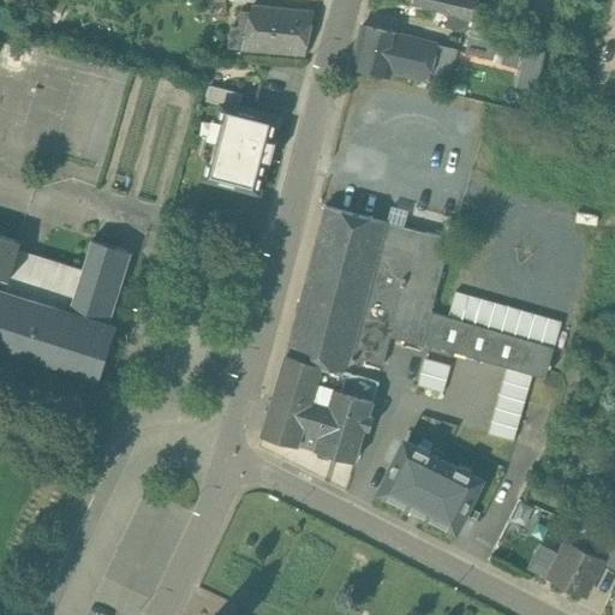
[(0,0),(0,24),(6,27),(12,0),(0,0)]
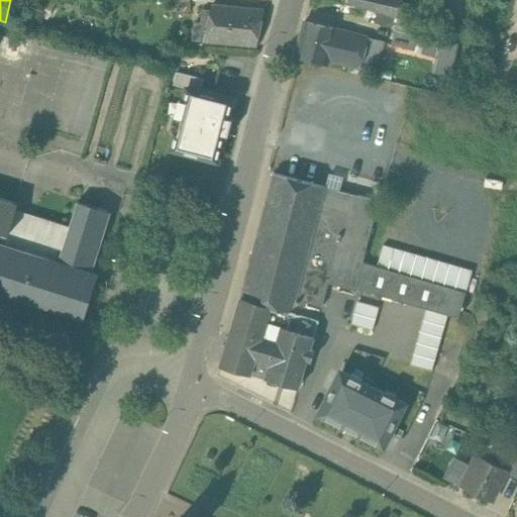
[(190,0),(169,0),(170,11),(191,10),(190,0)]
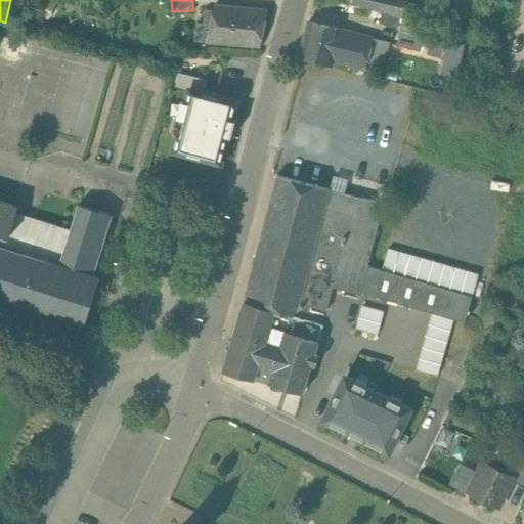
[(405,18),(407,0),(351,0),(350,5),(372,10),(394,15),(403,17),(405,18)]
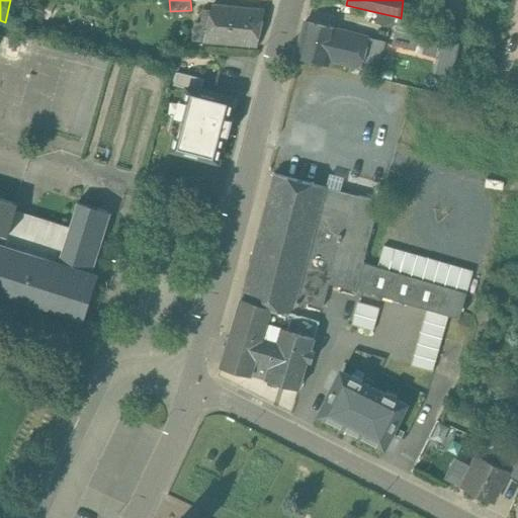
[(264,9),(212,4),(211,11),(204,9),(201,23),(196,23),(192,40),(257,47),(264,9)]
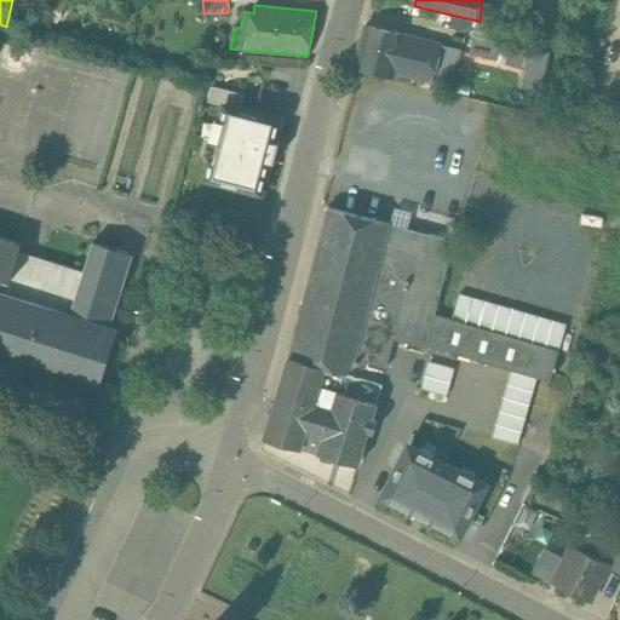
[(466,18),(440,12),(436,24),(464,30),(466,18)]
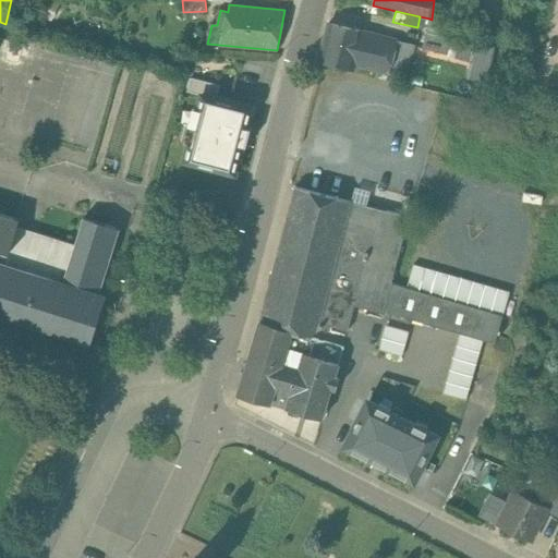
[(456,25),(432,20),(429,19),(422,49),(448,56),(453,36),(456,25)]
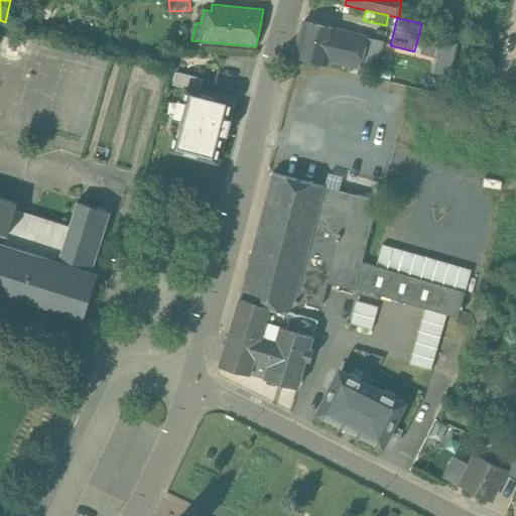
[(368,37),(303,21),(295,56),(327,65),(328,59),(359,68),(363,53),(367,39),(368,37)]
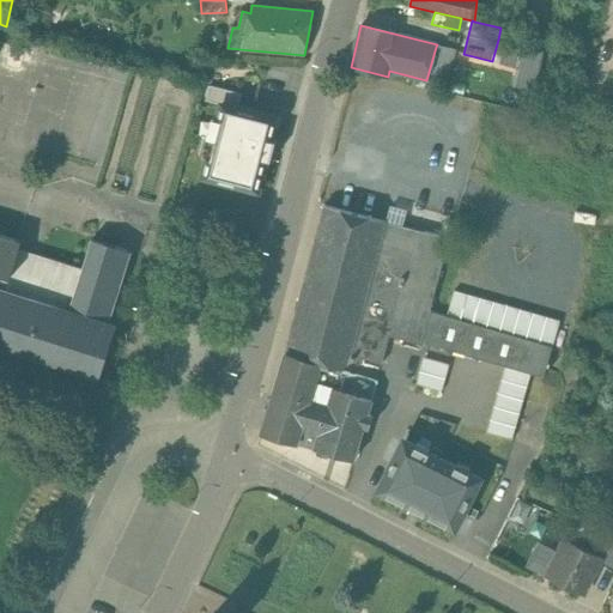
[(498,40),(492,61),(516,66),(513,84),(535,90),(544,50),(498,40)]
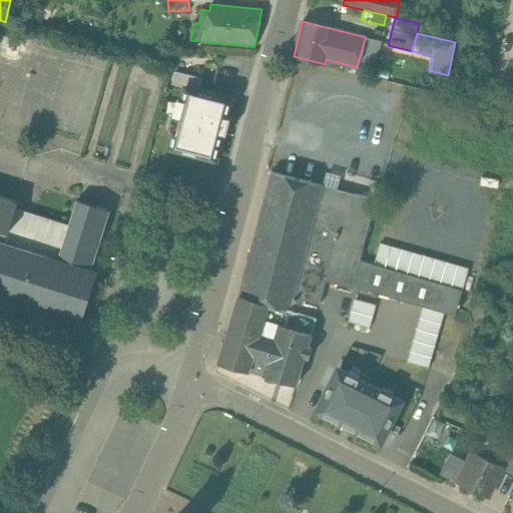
[(378,42),(365,39),(361,53),(375,56),(378,42)]
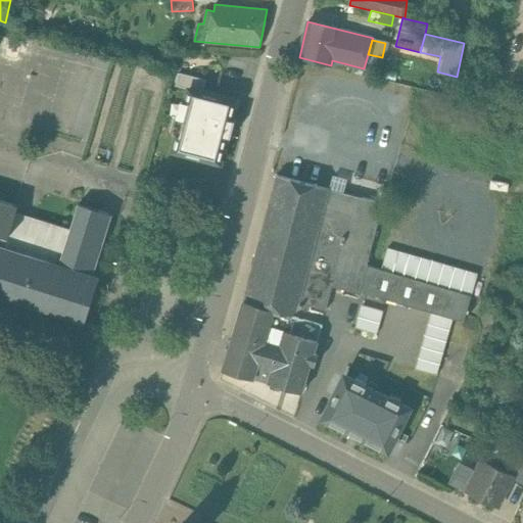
[(382,57),(368,54),(364,68),(379,72),(382,57)]
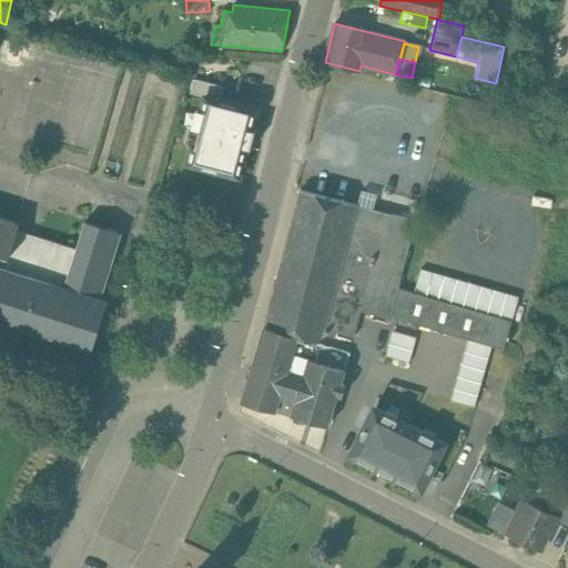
[(193,165),(237,176),(254,110),(211,99),(193,165)]
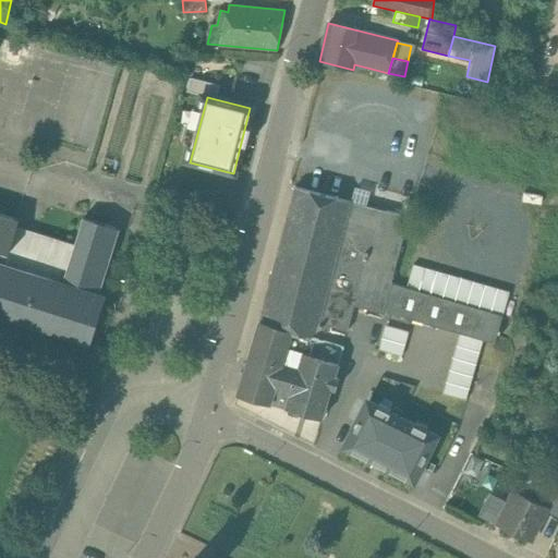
[(336,197),(295,186),(259,320),(293,331),(292,331),(307,336),(317,332),(318,328),(351,202),(338,198),(338,197),(336,196),(336,197)]
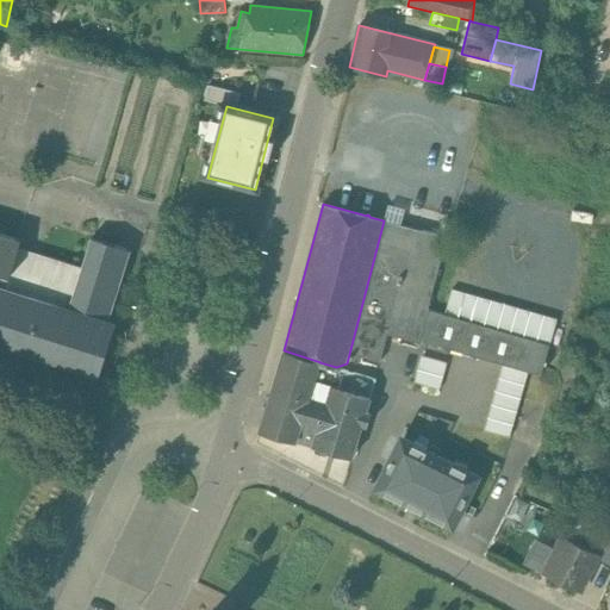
[(447,237),(384,221),(348,359),(352,359),(353,354),(380,361),(387,335),(421,343),(421,341),(541,375),(551,344),(429,310),(429,309),(428,309),(447,237)]
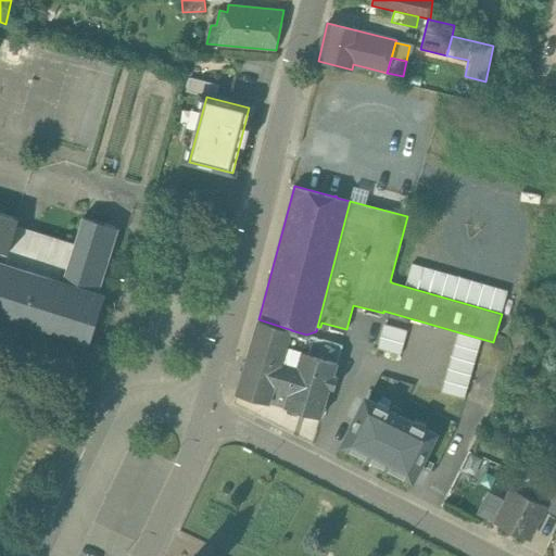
[(105,294),(99,292),(63,280),(75,244),(16,226),(19,219),(0,213),(0,314),(90,342),(105,294)]
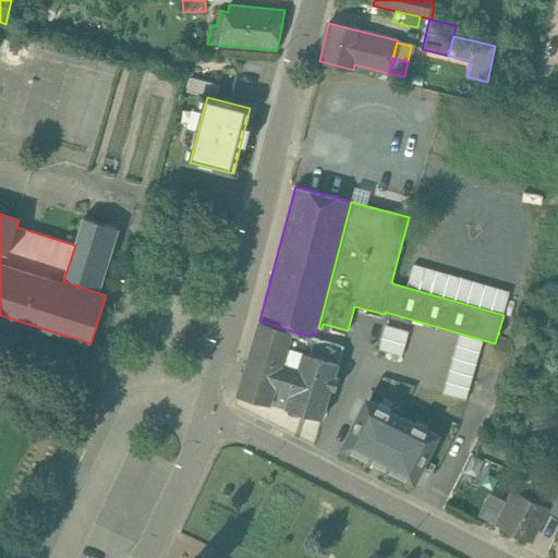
[(84,218),(75,245),(63,281),(99,293),(119,229),(84,218)]
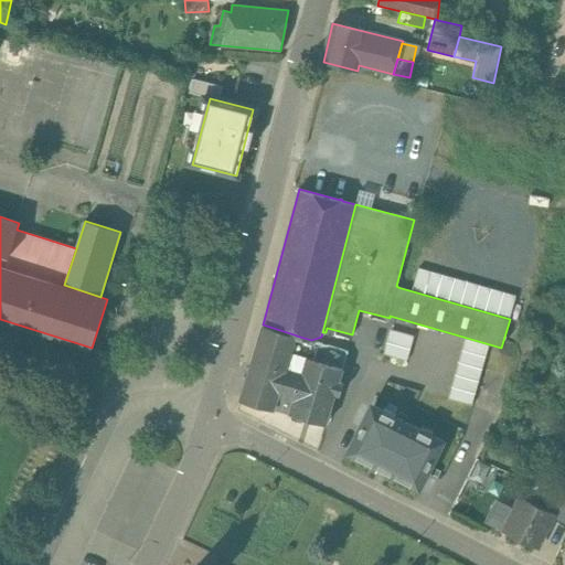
[(297,336),(263,324),(241,398),(274,409),(275,408),(296,336),(297,336)]
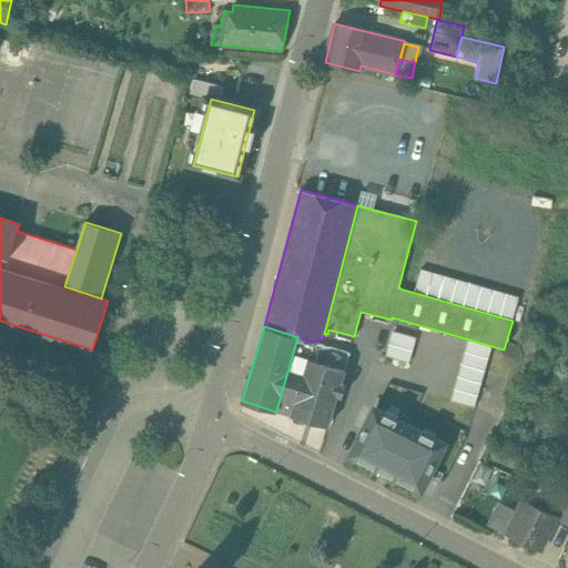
[(389,330),(384,355),(412,362),(417,336),(389,330)]
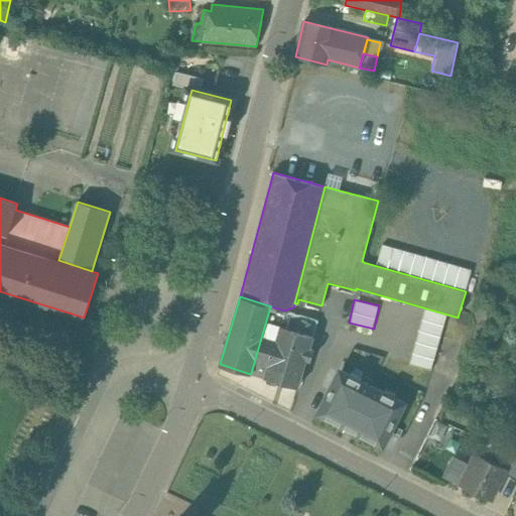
[(284,310),(270,306),(251,373),(266,378),(266,383),(275,385),(278,381),(297,387),(306,359),(310,360),(313,350),(309,349),(317,320),(284,310)]
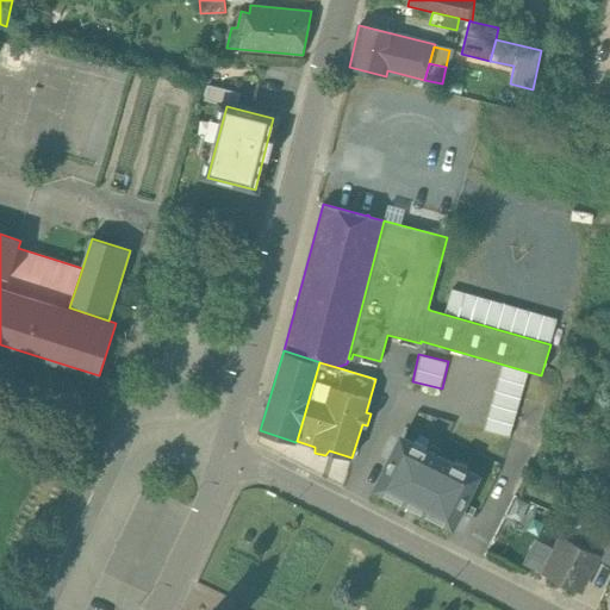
[(521,399),(499,393),(490,428),(511,435),(521,399)]
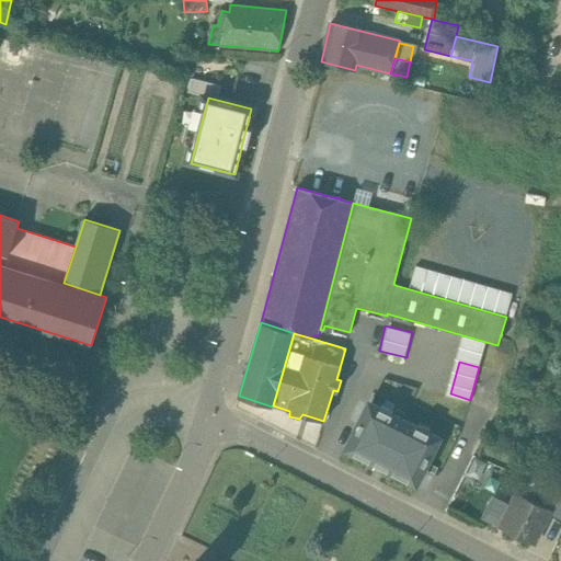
[(395,415),(371,403),(363,422),(361,421),(346,449),(377,465),(378,462),(387,467),(386,469),(416,484),(431,456),(428,455),(437,437),(414,425),(413,427),(393,418),(395,415)]
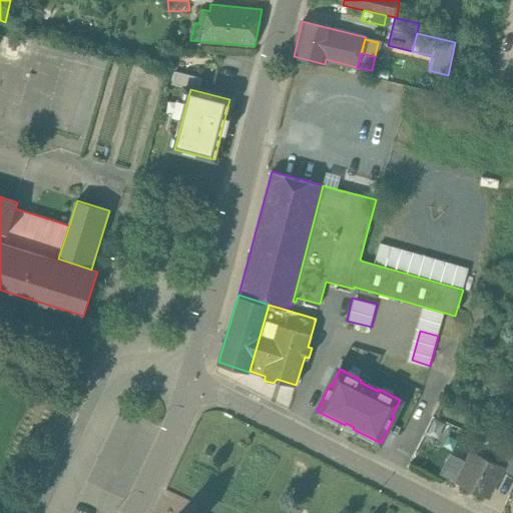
[(473,450),(467,462),(453,455),(443,475),(488,498),(501,471),(504,466),(503,465),(473,450)]
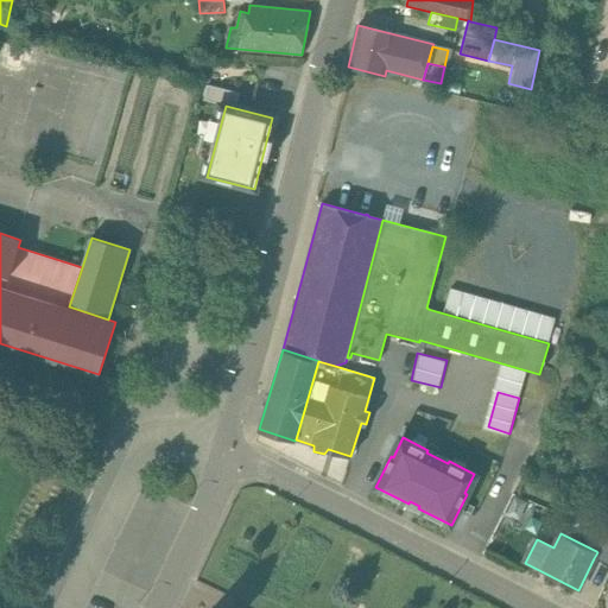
[(607,533),(606,533),(596,551),(597,552),(594,558),(607,564),(607,533)]
